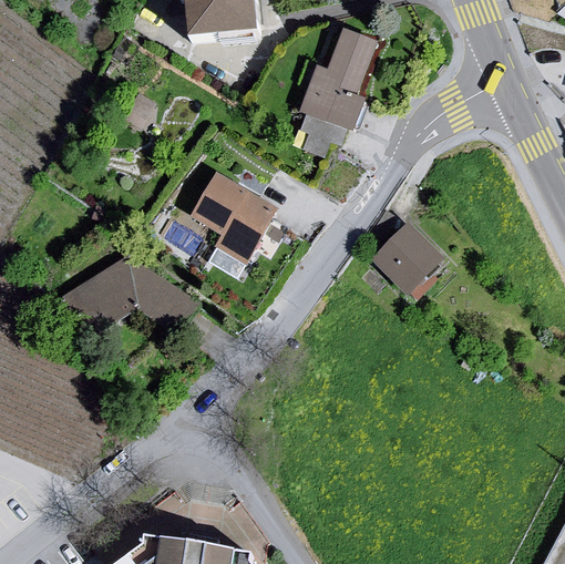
[(183,0),(188,42),(258,34),(254,0),(183,0)]
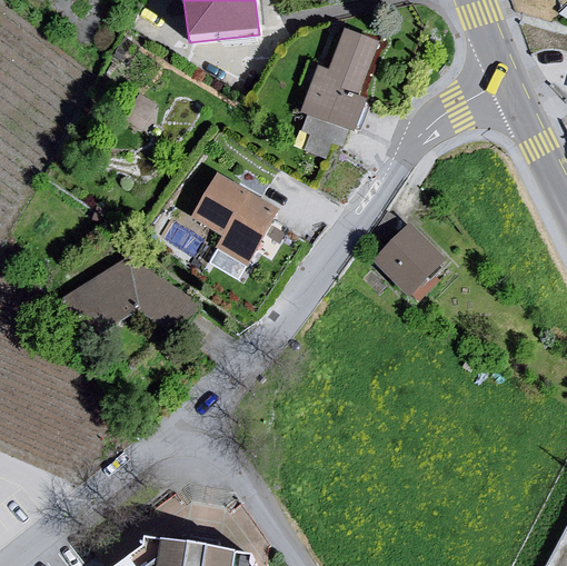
[(379,41),(345,28),(328,69),(316,65),(298,111),(354,133),(367,99),(358,96),(379,41)]
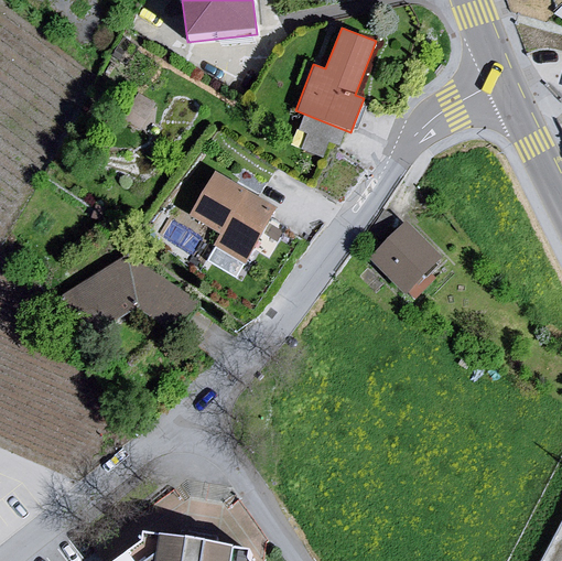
[(310,120),(302,142),(325,150),(333,127),(310,120)]
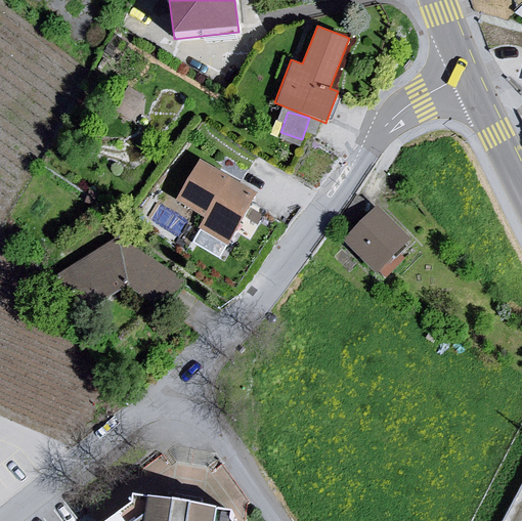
[(257,190),(199,158),(174,201),(204,217),(199,227),(227,243),(257,190)]
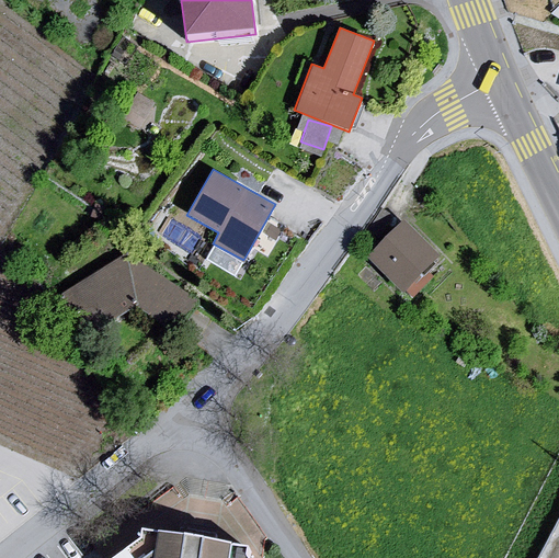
[(403,220),(367,258),(403,294),(441,257),(403,220)]
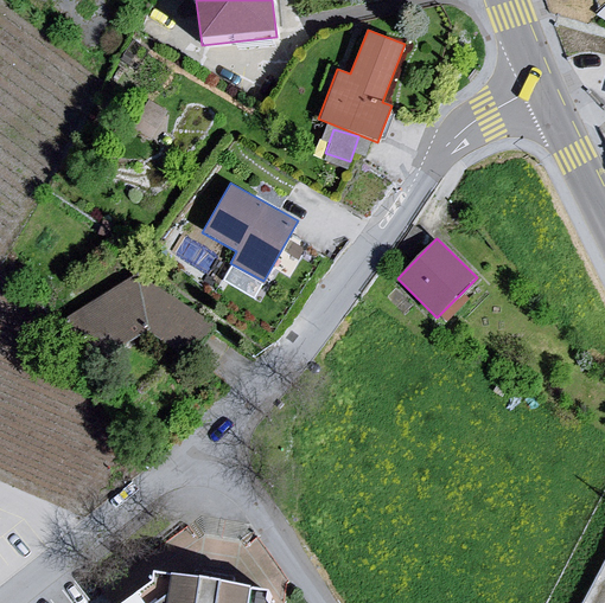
[(210,326),(134,275),(58,321),(84,372),(144,331),(190,363),(210,326)]
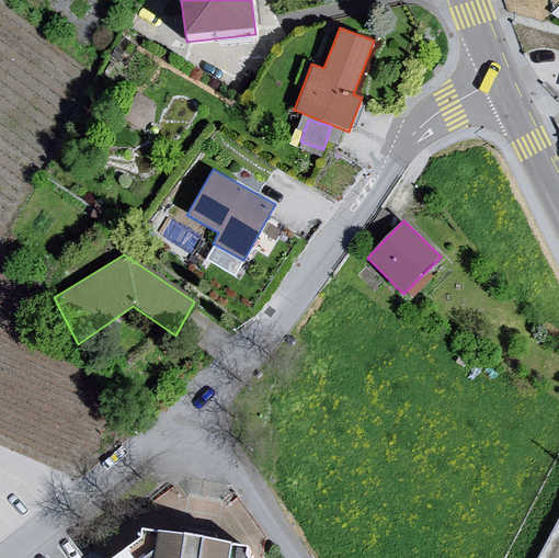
[(138,546),(118,557),(243,557),(246,553),(141,533),(138,546)]
